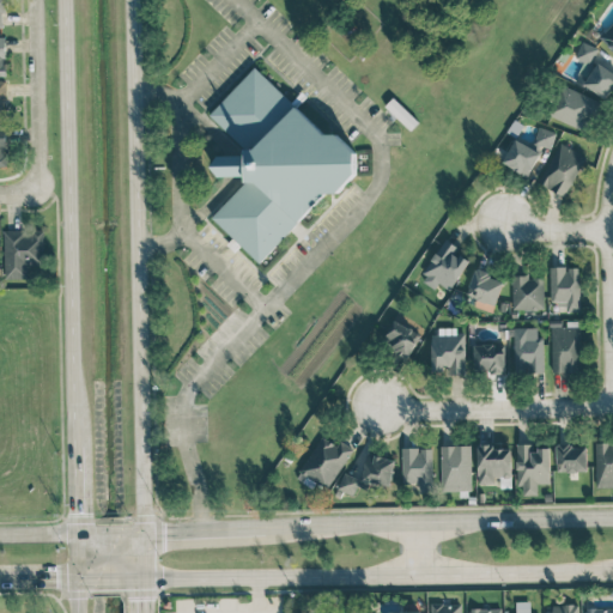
[(612,22),(599,37),(612,50),(612,22)]
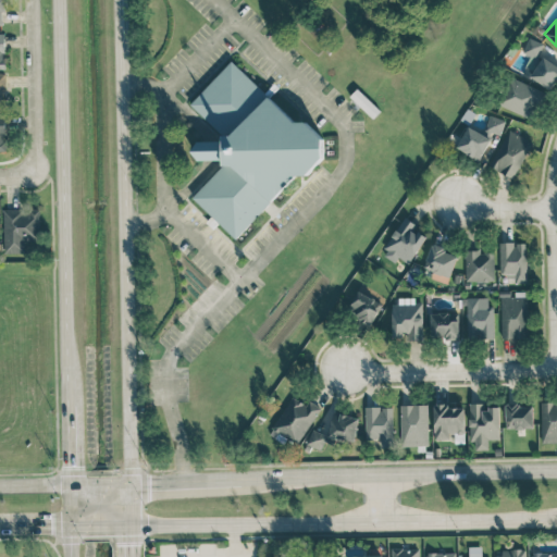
[(522,52),(536,58),(543,44),(530,37),(522,52)]
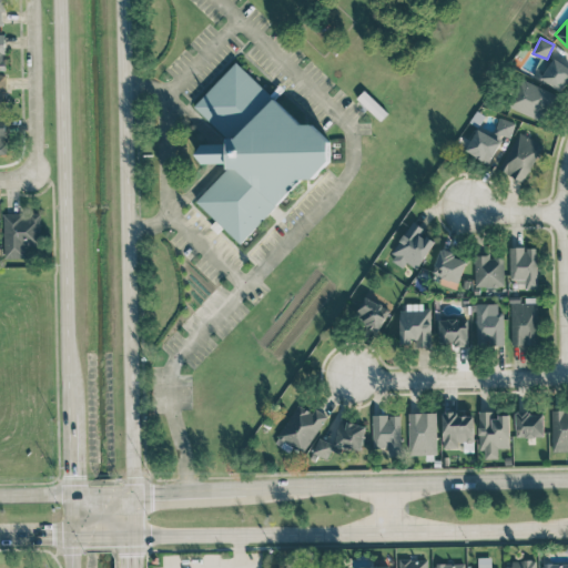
[(541,80),(565,91),(567,82),(567,64),(551,58),(541,80)]
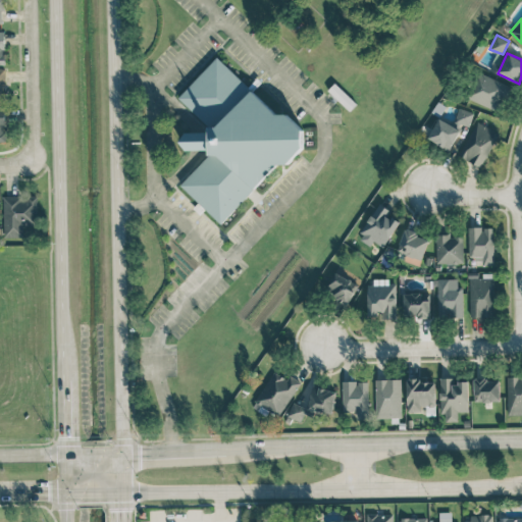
[(217,55),(276,113),(288,113),(305,129),(305,148),(289,165),(278,164),(221,223),(180,185),(209,153),(209,126),(178,97),(217,55)]
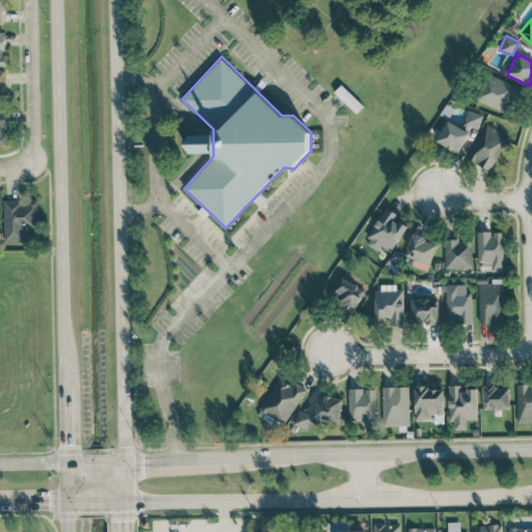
[(511,114),(523,88),(487,73),(476,100),(511,114)]
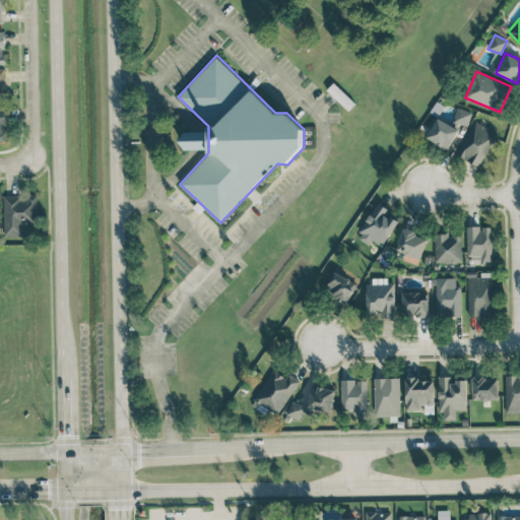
[(355,103),(333,82),(326,89),(348,110),(355,103)]
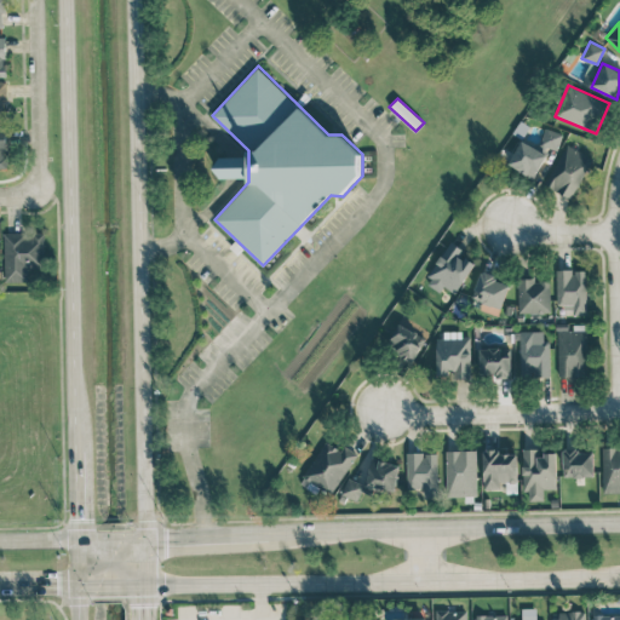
[(556,151),(562,135),(545,127),(539,144),(556,151)]
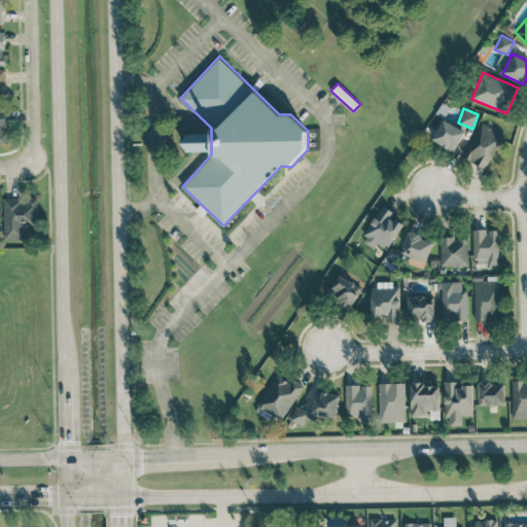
[(431,140),(454,151),(464,131),(442,119),(431,140)]
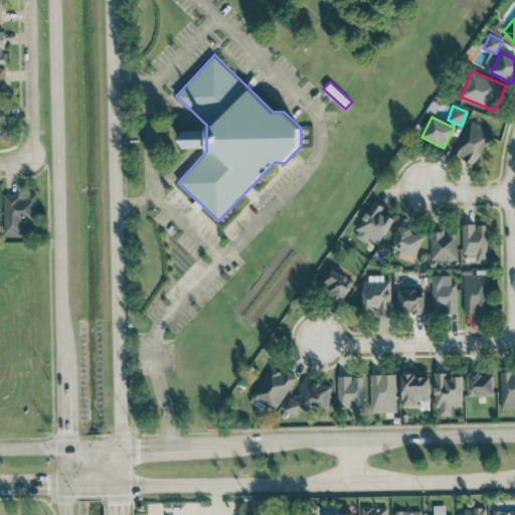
[(473,164),(493,133),(472,119),(452,151),(473,164)]
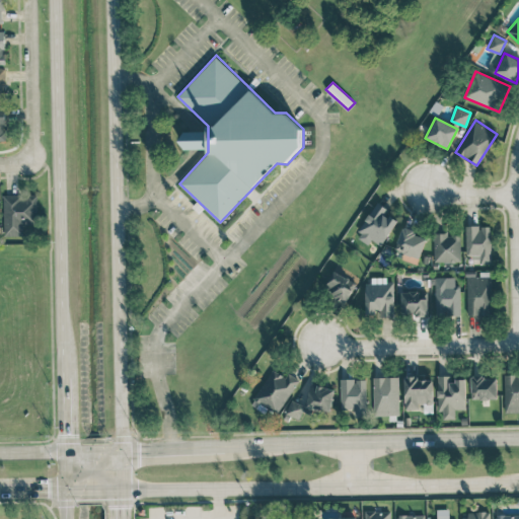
[(3,195),(4,236),(22,235),(22,223),(38,223),(38,195),(3,195)]
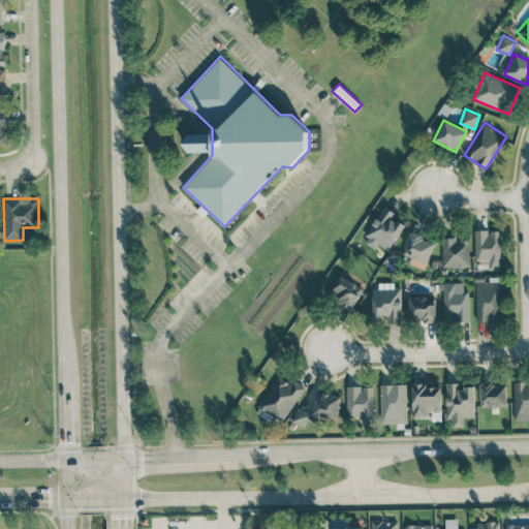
[(390,250),(407,221),(383,207),(363,241),(375,249),(378,244),(390,250)]
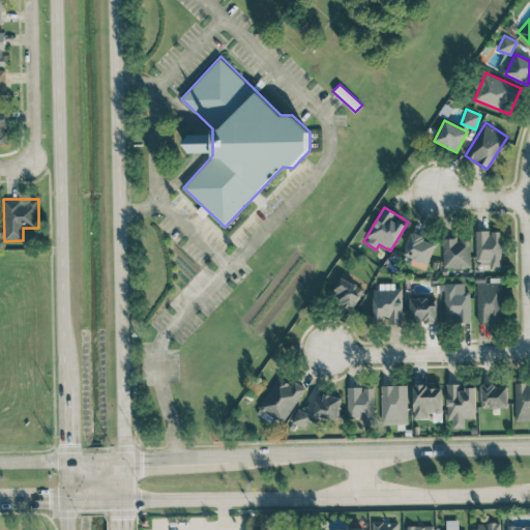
[(475,231),(476,263),(491,263),(491,268),(502,268),(501,230),(475,231)]
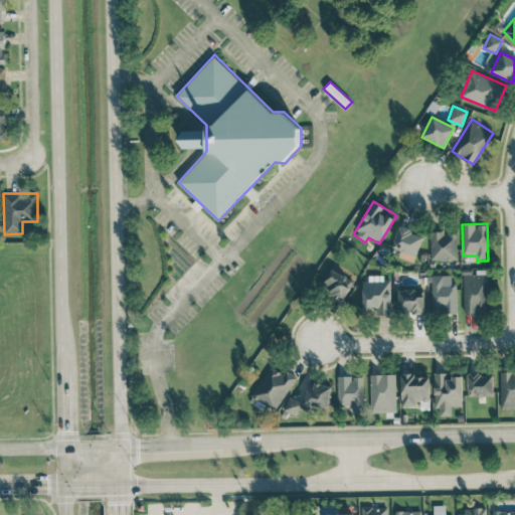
[(422,233),(398,226),(392,247),(400,249),(398,256),(415,262),(422,233)]
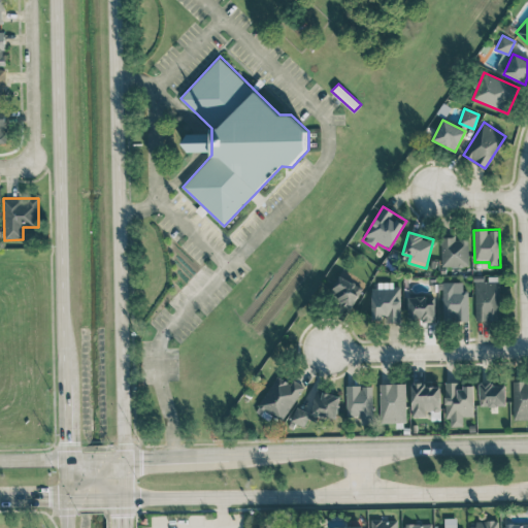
[(468,266),(468,239),(455,239),(455,234),(440,234),(441,267),(468,266)]
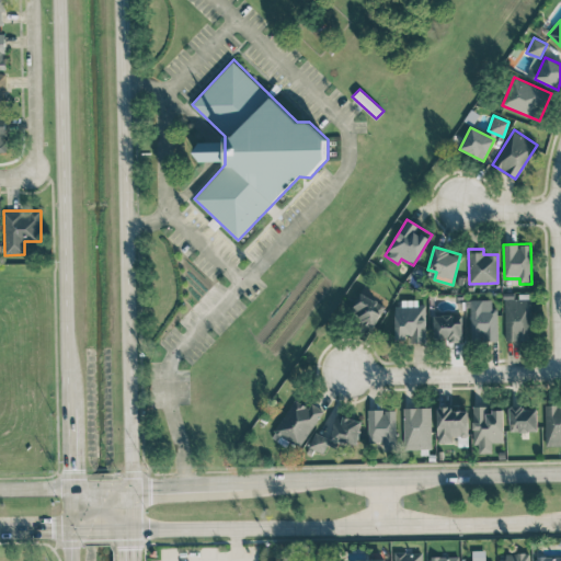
[(374,328),(386,306),(362,293),(350,316),(374,328)]
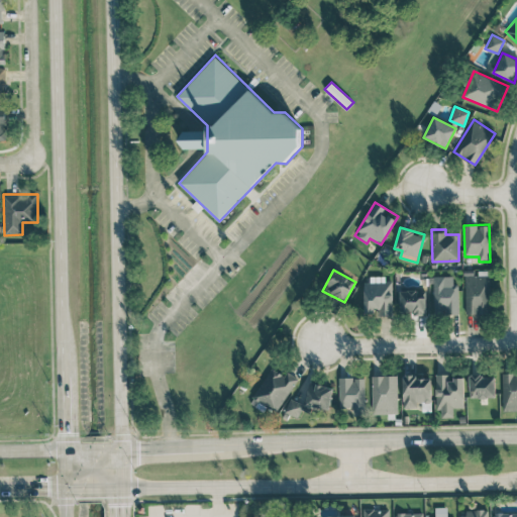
[(489,270),(478,270),(478,272),(464,273),(464,313),(489,313),(489,270)]
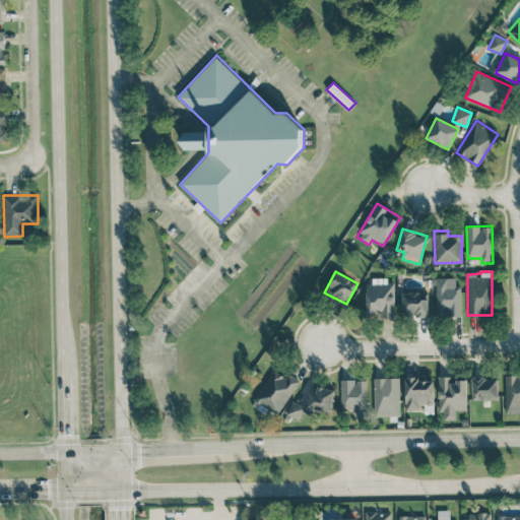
[(460,315),(461,287),(455,287),(455,277),(436,277),(435,315),(460,315)]
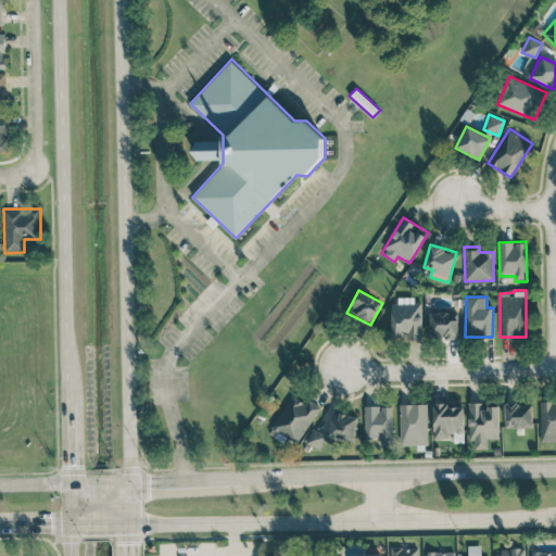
[(392,337),(405,337),(405,339),(421,339),(421,299),(397,299),(397,303),(392,303),(392,337)]
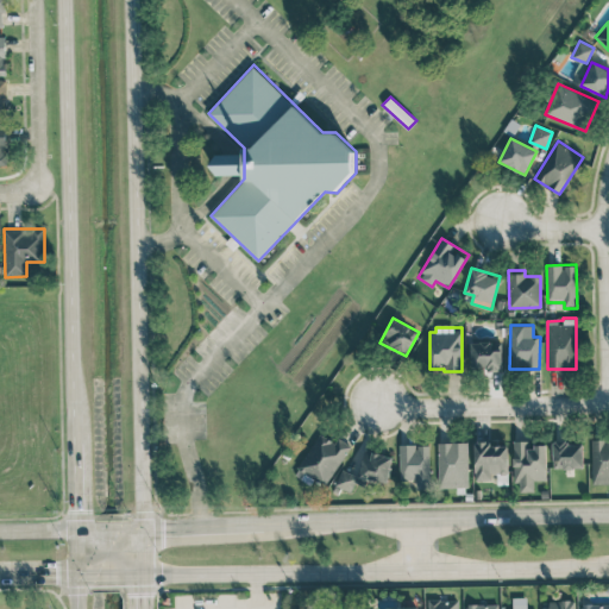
[(502,350),(493,350),(493,341),(470,341),(471,369),(502,369),(502,350)]
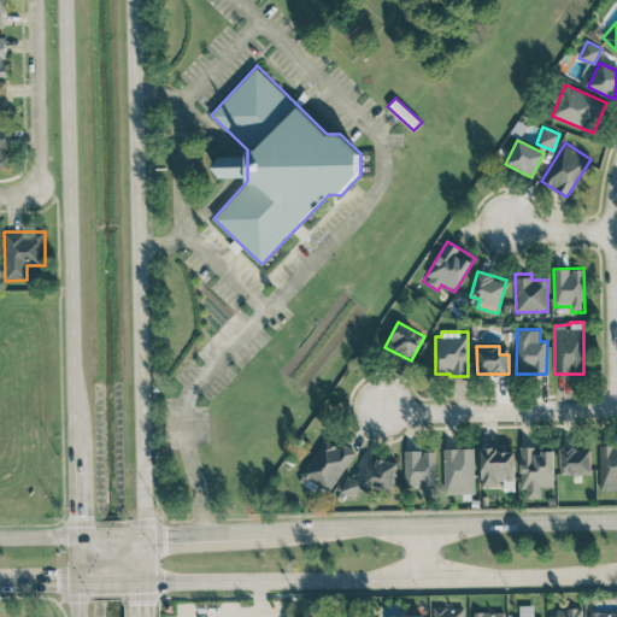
[(356,452),(342,442),(339,447),(324,439),(299,476),(327,494),(356,452)]
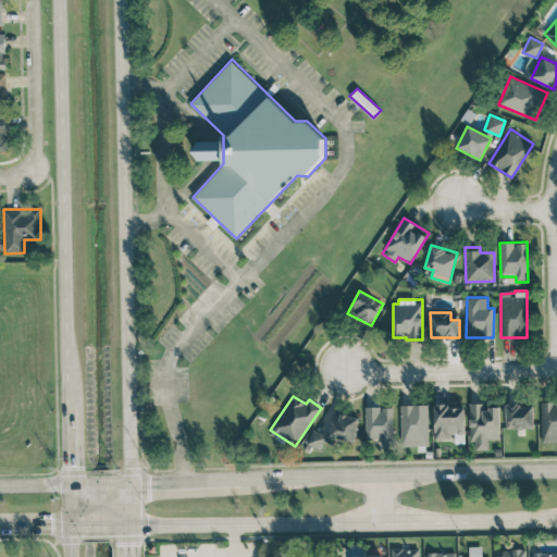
[(556,400),(541,401),(542,443),(556,442),(556,400)]
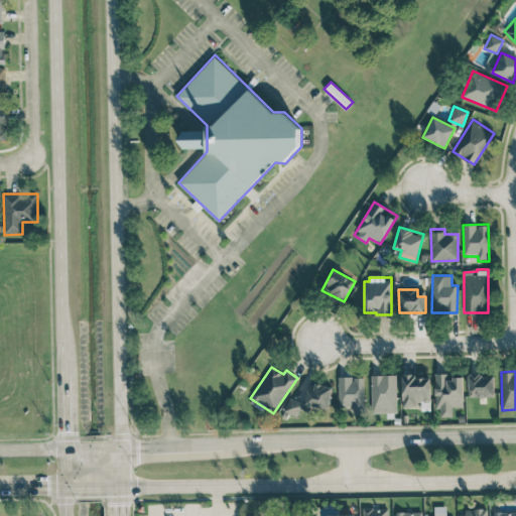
[(453,407),(464,407),(463,378),(446,378),(446,373),(434,373),(435,409),(440,408),(440,416),(453,416),(453,407)]
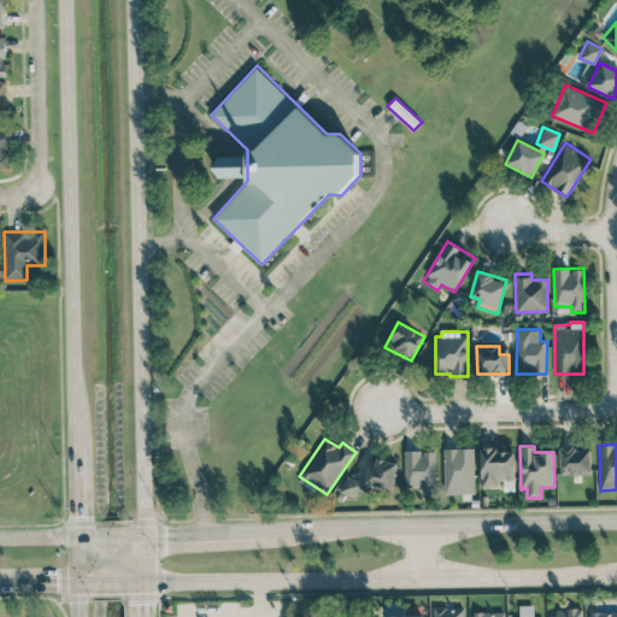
[(560,448),(560,475),(591,474),(591,447),(560,448)]
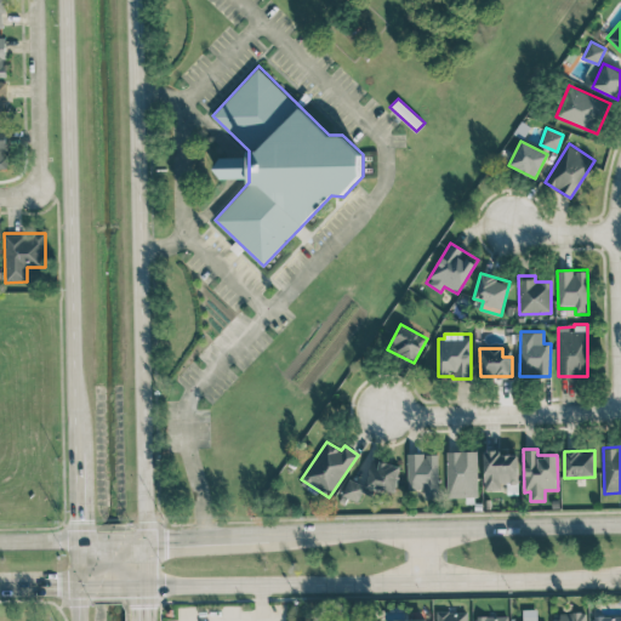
[(446,451),(448,497),(478,496),(477,451),(446,451)]
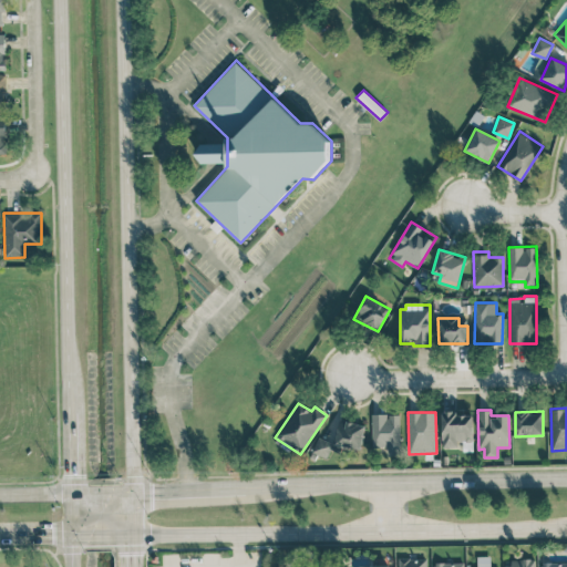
[(462,451),(474,451),(473,412),(441,413),(442,447),(462,446),(462,451)]
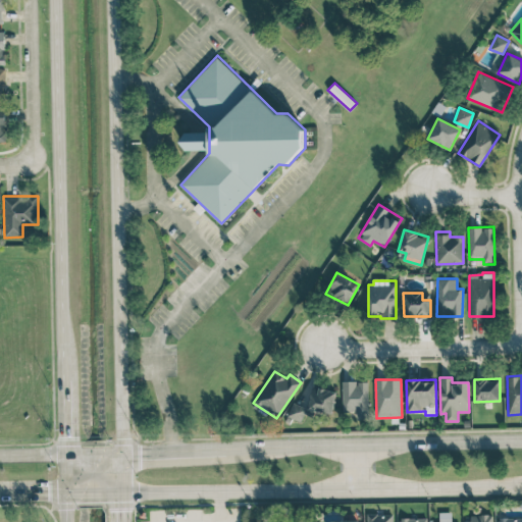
[(368,416),(369,381),(343,380),(342,409),(357,410),(357,416),(368,416)]
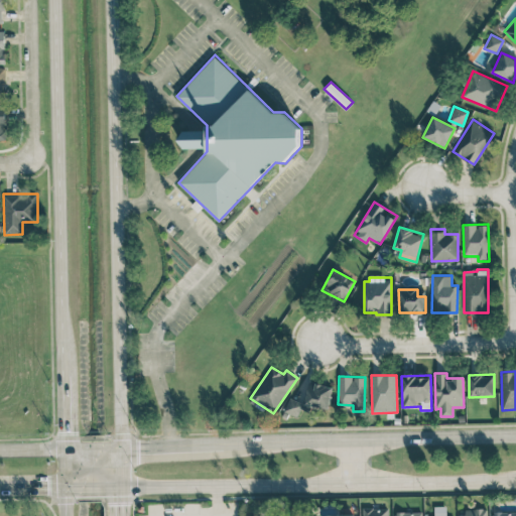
[(333,385),(308,382),(305,402),(287,399),(285,413),(298,415),(299,409),(310,410),(310,405),(330,408),(333,385)]
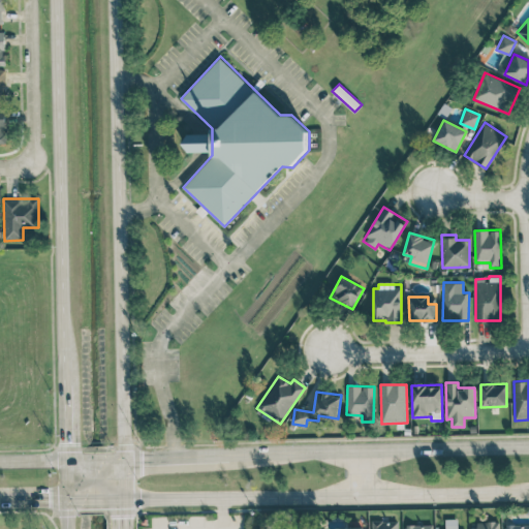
[(457,528),(458,519),(444,519),(444,528),(457,528)]
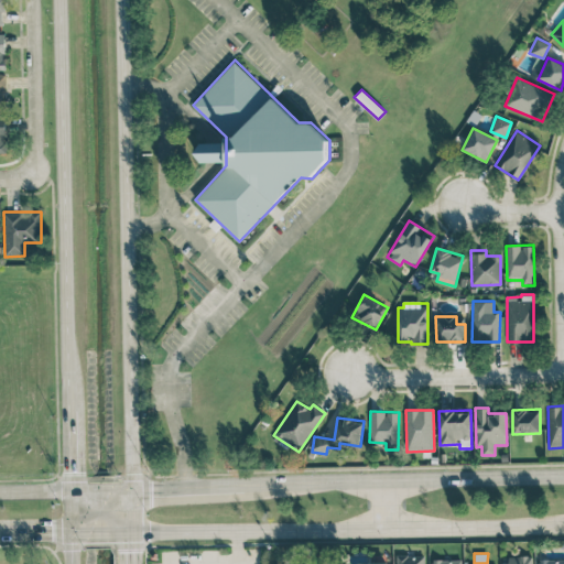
[(396,563),(423,563),(423,554),(397,555),(396,563)]
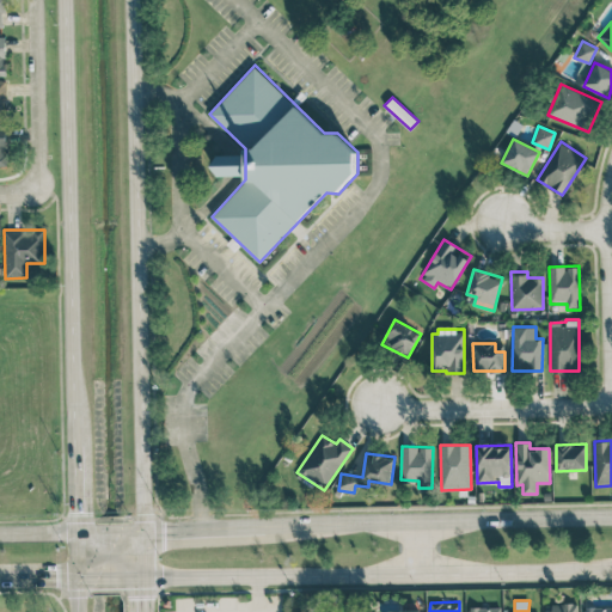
All buildings are outlined.
